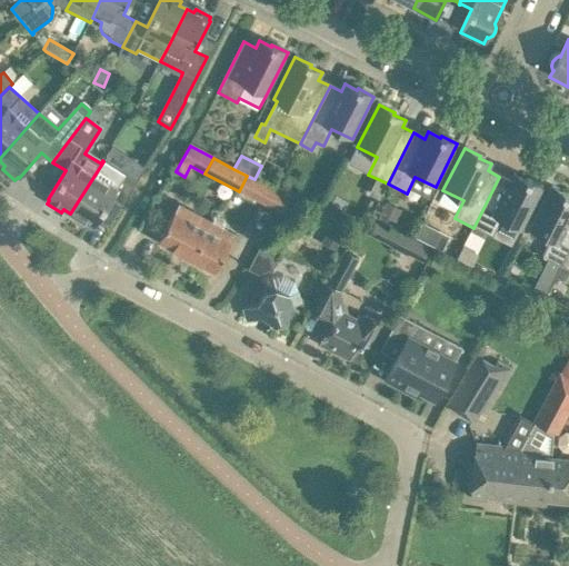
[(137,182),(125,175),(123,176),(102,164),(103,161),(70,214),(77,218),(75,221),(89,230),(91,227),(92,228),(110,199),(122,206),(137,182)]
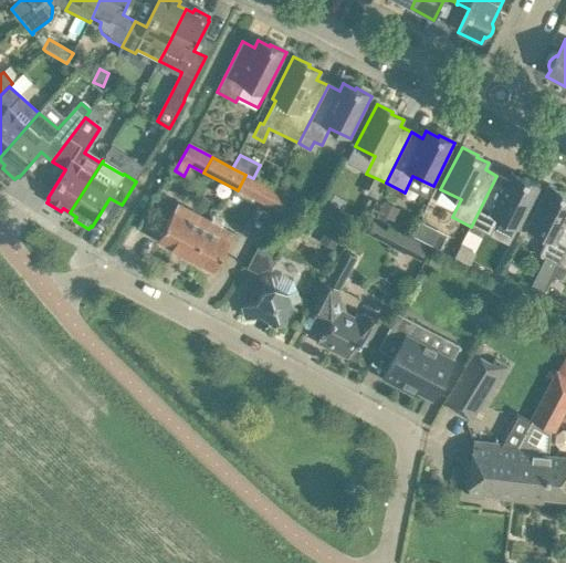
[(496,176),(471,227),(490,236),(498,219),(519,229),(540,186),(524,178),(523,180),(512,174),(507,181),(496,176)]
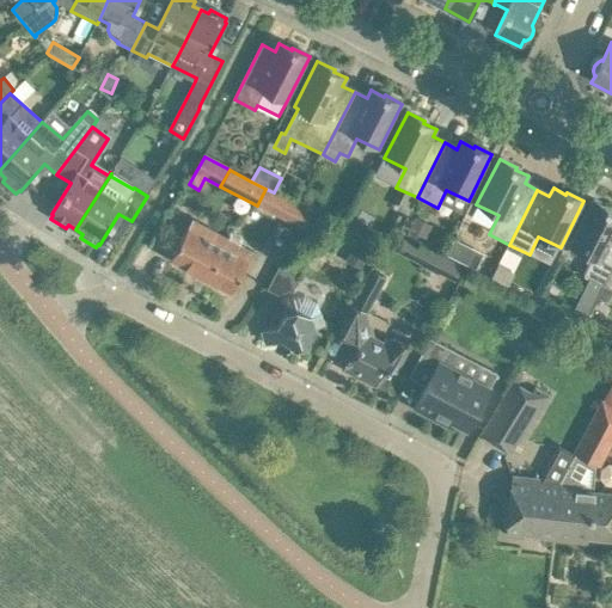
[(312,213),(274,192),(265,189),(257,206),(304,229),(312,213)]
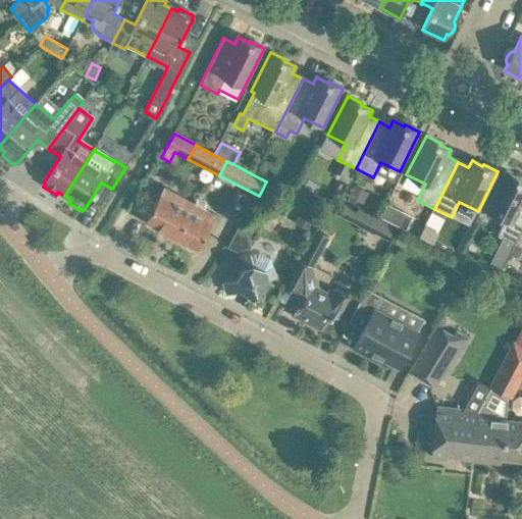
[(515,245),(521,229),(521,182),(520,180),(521,179),(507,171),(486,211),(505,220),(498,236),(502,239),(515,245)]
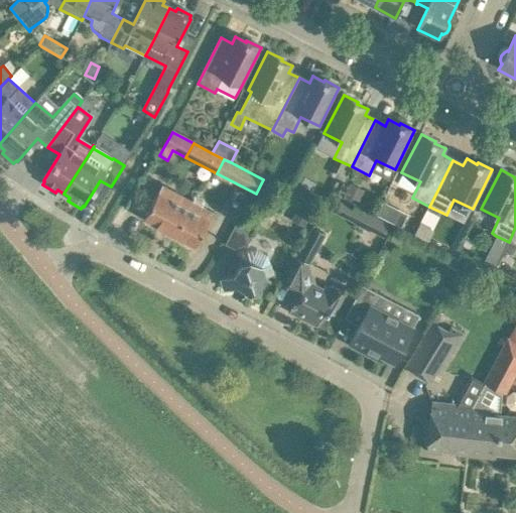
[(351,182),(345,193),(360,201),(365,189),(351,182)]
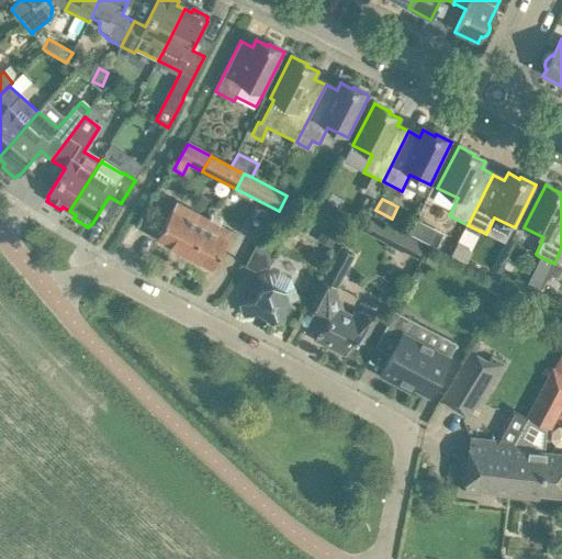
[(204,226),(208,220),(177,202),(156,239),(186,256),(190,247),(189,247),(192,242),(197,244),(206,227),(204,226)]
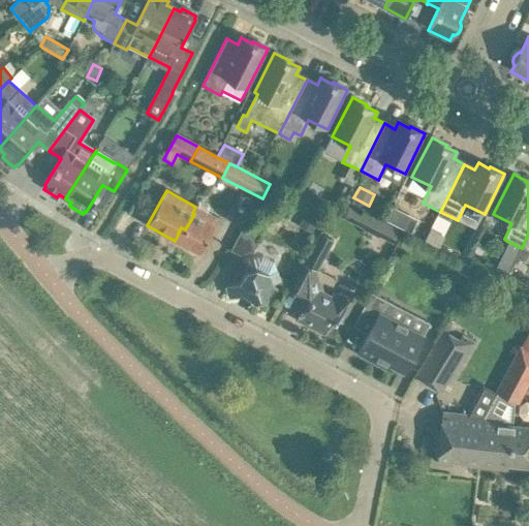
[(179,233),(175,241),(199,254),(219,219),(195,207),(192,213),(194,214),(185,229),(181,227),(178,233),(179,233)]
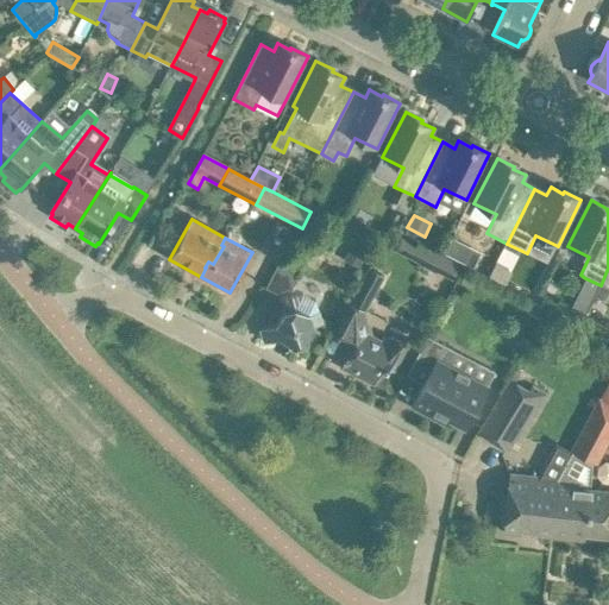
[(460,264),(469,246),(452,239),(444,256),(460,264)]
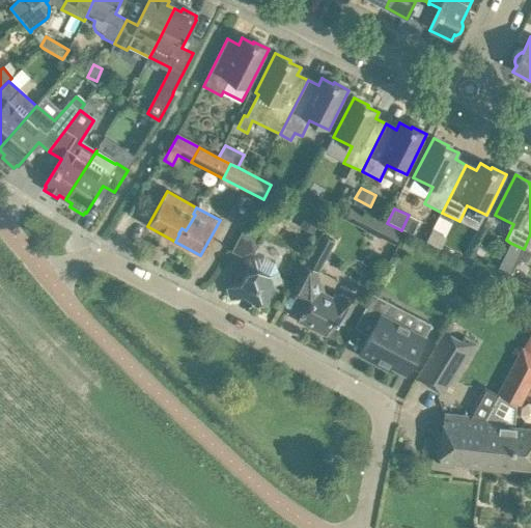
[(323,218),(309,211),(300,228),(313,235),(323,218)]
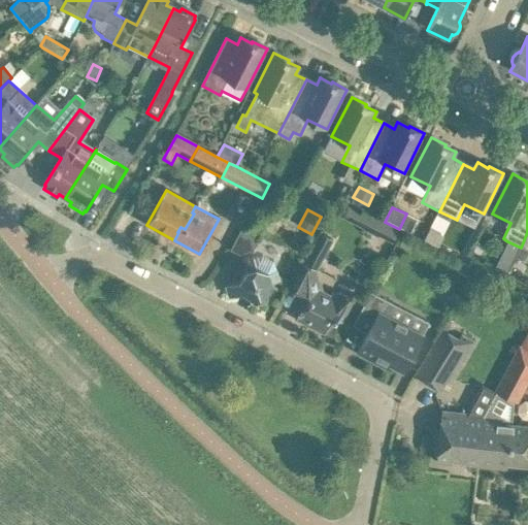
[(377,238),(384,225),(367,216),(360,230),(377,238)]
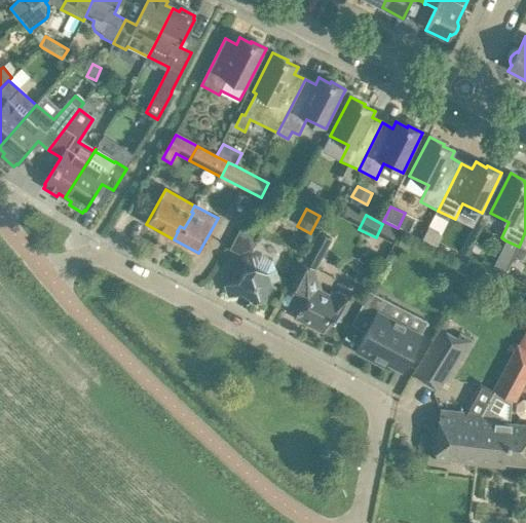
[(242,223),(238,232),(257,241),(261,233),(242,223)]
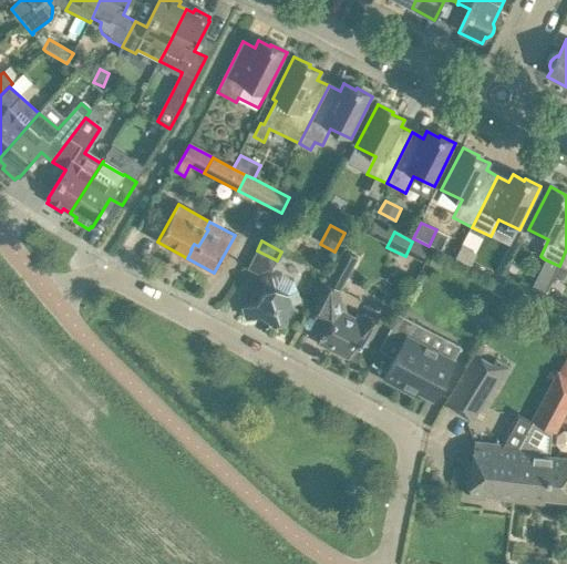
[(340,257),(353,265),(357,259),(343,252),(340,257)]
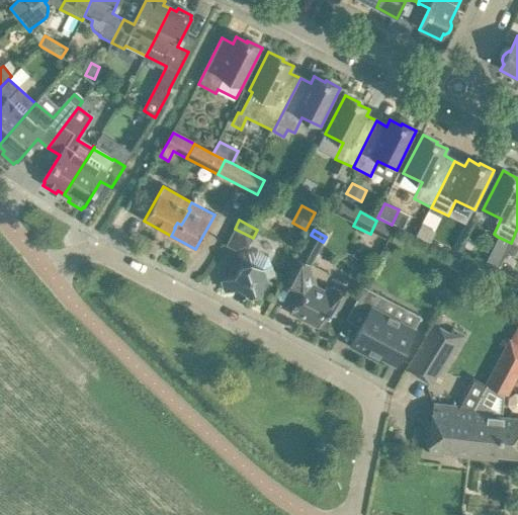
[(505,254),(511,243),(498,237),(495,244),(496,249),(505,254)]
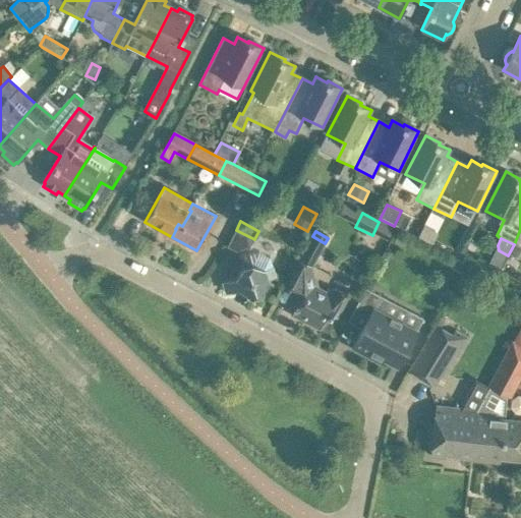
[(517,259),(520,250),(520,248),(514,245),(509,254),(517,259)]
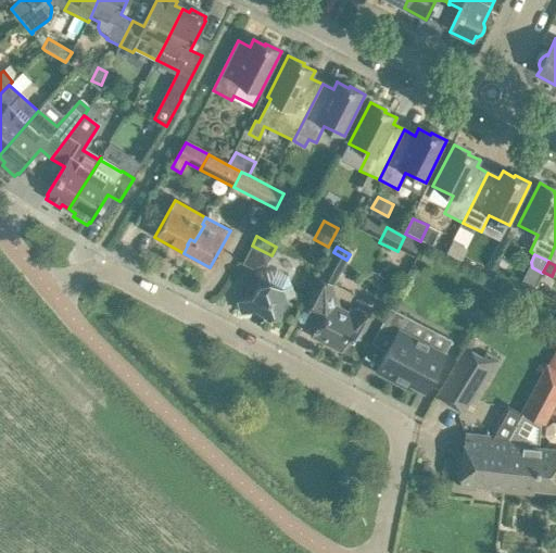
[(276,271),(267,274),(265,267),(254,271),(258,285),(252,299),(238,303),(241,313),(255,309),(269,316),(279,312),(286,299),(294,297),(288,277),(288,276),(277,271),(276,271)]
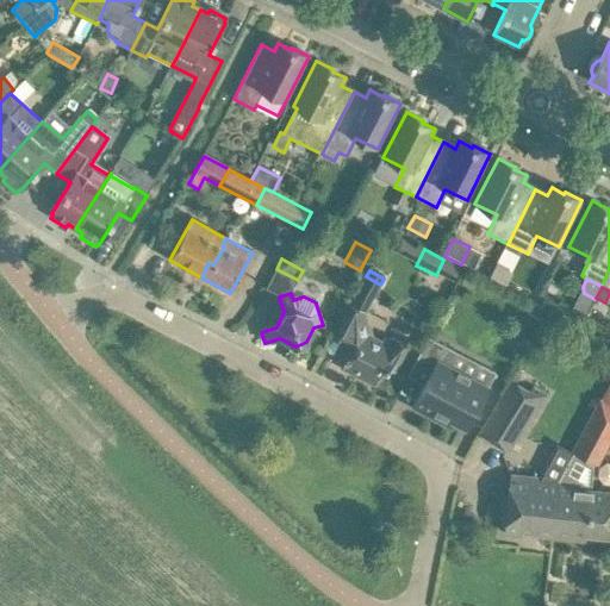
[(541,307),(534,303),(528,313),(546,325),(556,306),(546,300),(541,307)]
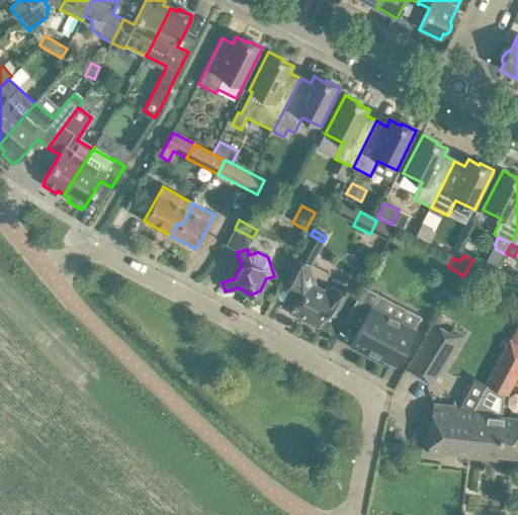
[(311,266),(297,260),(282,289),(283,290),(283,289),(293,295),(295,294),(309,269),(311,269),(311,266)]
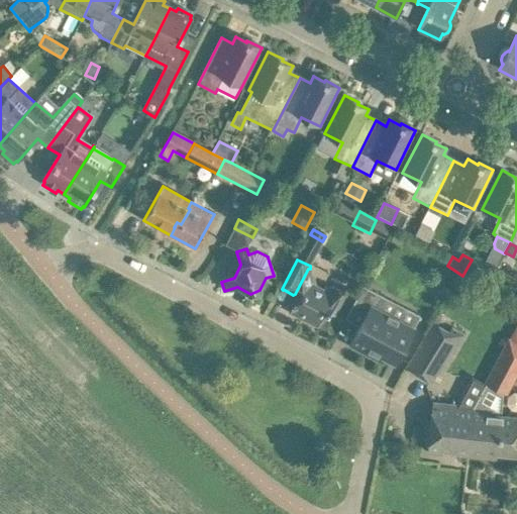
[(291,300),(288,305),(290,310),(292,311),(292,310),(306,318),(308,324),(316,328),(323,326),(329,313),(334,315),(345,295),(332,288),(324,291),(303,280),(295,294),(299,296),(298,299),(297,298),(291,300)]
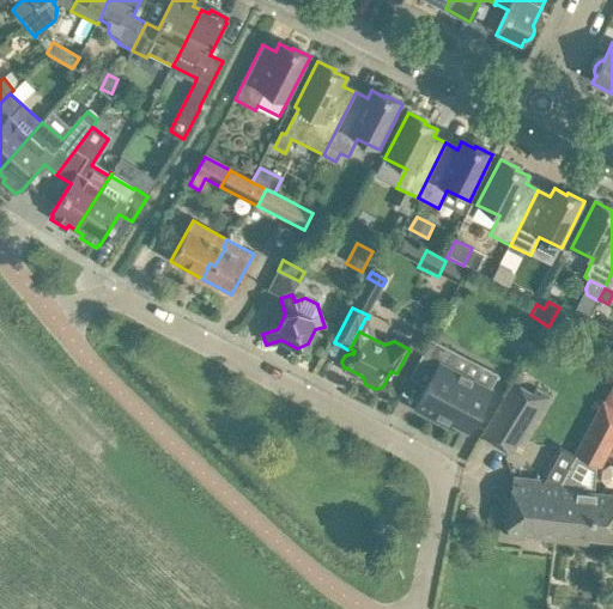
[(456,353),(430,340),(410,378),(426,388),(416,408),(414,409),(448,427),(450,421),(468,431),(490,390),(448,369),(456,353)]
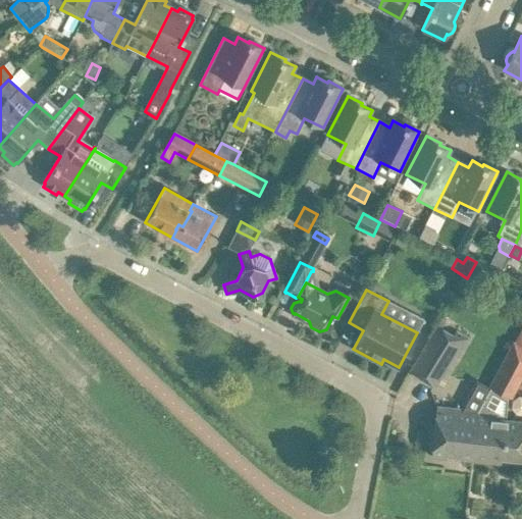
[(454,336),(438,327),(410,373),(434,388),(454,357),(457,359),(468,341),(456,332),(454,336)]
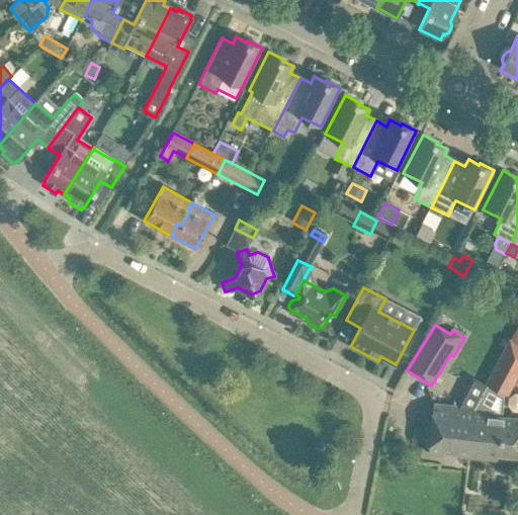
[(473,409),(467,458),(485,460),(485,454),(517,457),(517,419),(501,417),(503,394),(506,396),(517,372),(517,346),(509,342),(486,387),(473,409)]
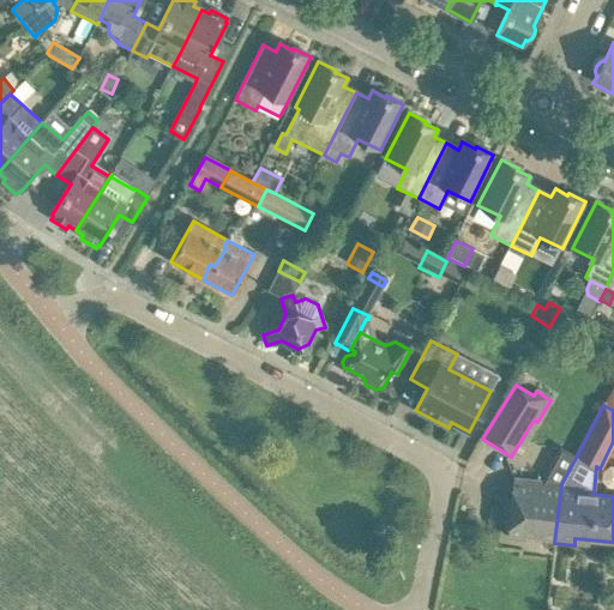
[(561,484),(576,458),(560,450),(543,483),(513,479),(507,538),(525,539),(525,535),(540,536),(540,542),(554,543),(561,484)]
